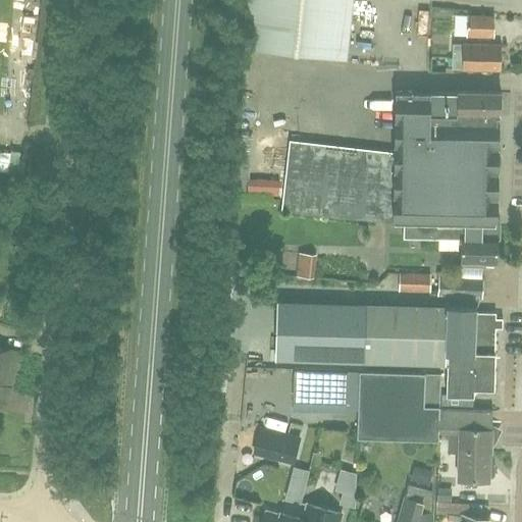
[(352,0),(249,0),(245,49),(347,59),(352,0)]
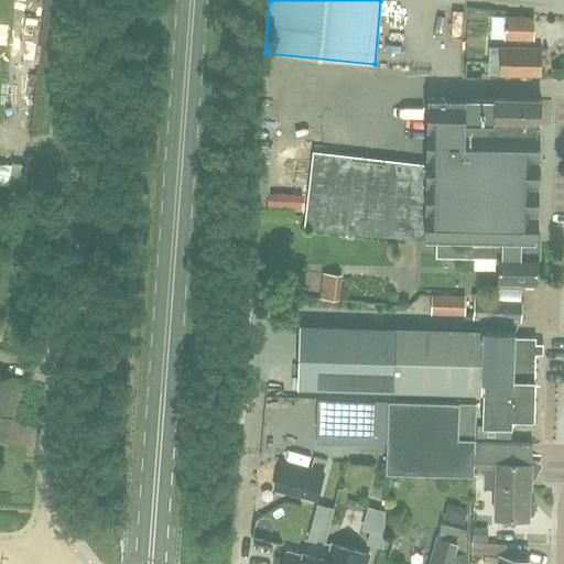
[(533,18),(505,17),(505,39),(533,40),(533,18)]
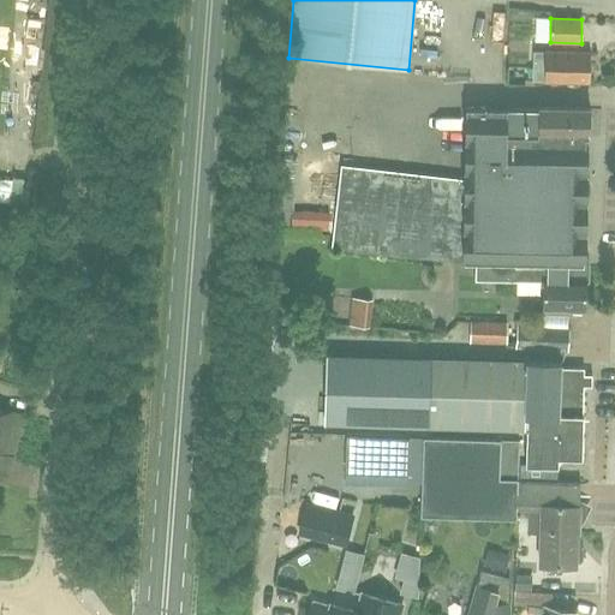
[(590,53),(533,52),(532,81),(590,83),(590,53)]
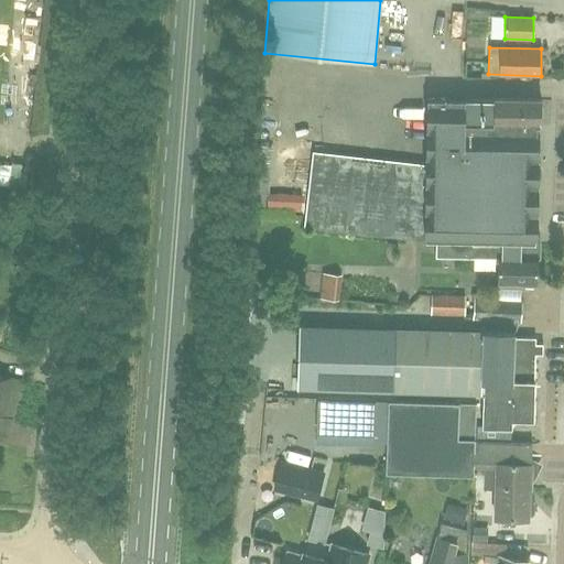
[(427,165),(426,240),(430,241),(436,241),(474,242),(474,245),(500,246),(500,242),(537,243),(537,242),(540,125),(494,123),(494,138),(464,138),(464,98),(429,97),(427,165)]
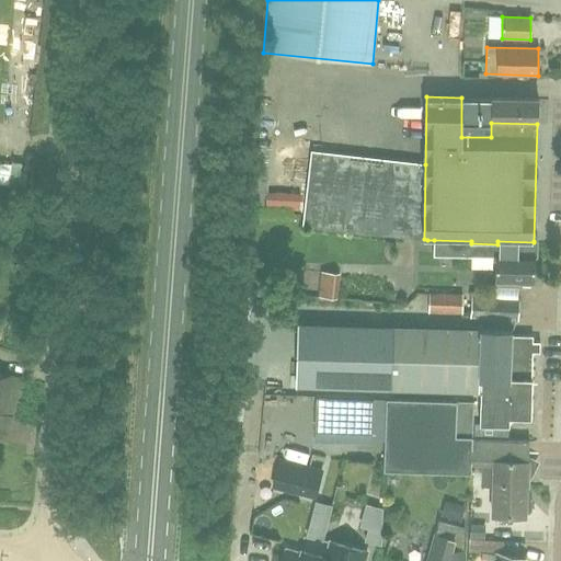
[(492,99),(461,98),(461,137),(491,137),(491,123),(537,124),(538,99),(492,98),(492,99)]
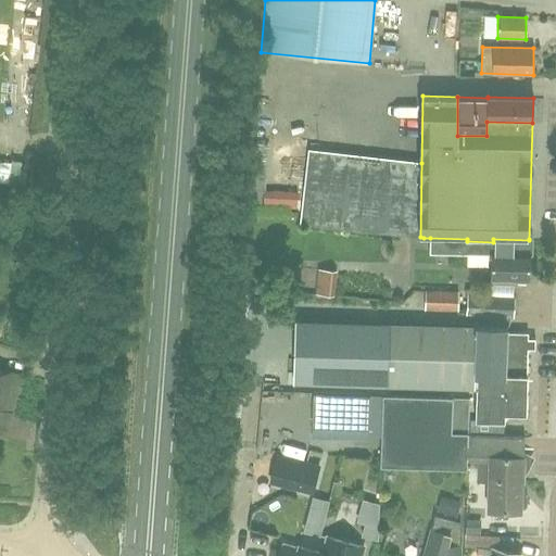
[(308,149),(300,223),(420,237),(421,163),(308,149)]
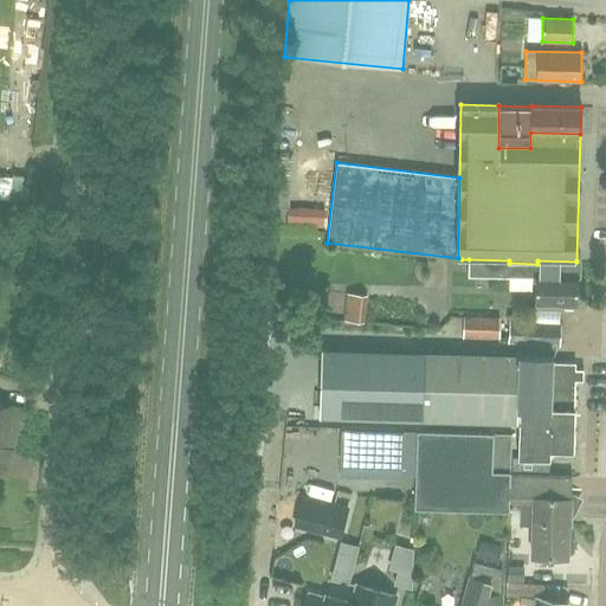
[(287,227),(323,229),(323,208),(288,208),(287,227)]
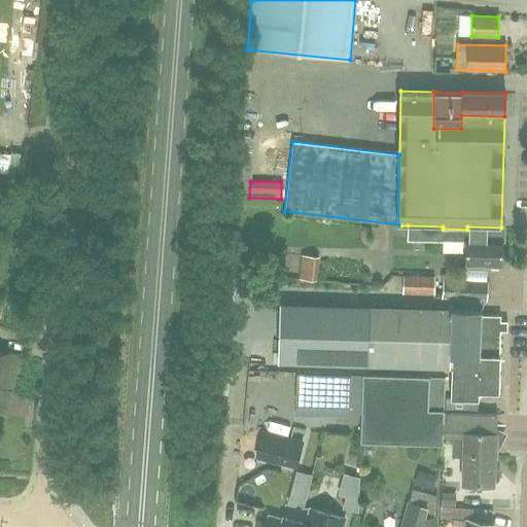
[(443,226),(408,225),(408,239),(465,240),(465,266),(500,267),(500,241),(503,241),(503,226),(501,226),(501,227),(467,226),(467,230),(443,229),(443,226)]
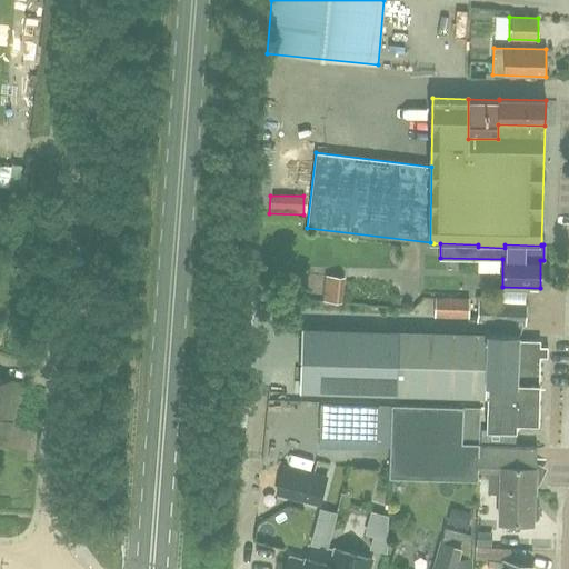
[(326,276),(322,301),(342,302),(345,278),(326,276)]
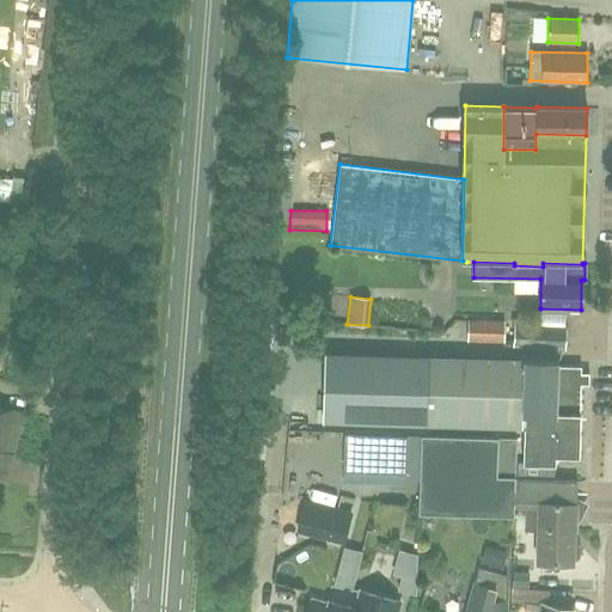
[(499,320),(467,320),(466,341),(499,341),(499,320)]
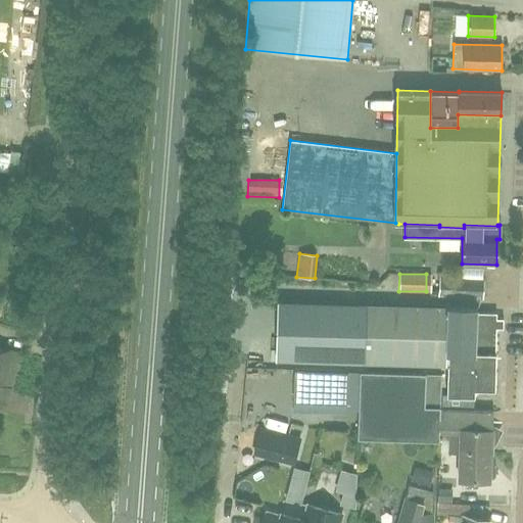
[(439,274),(438,295),(482,298),(484,281),(454,279),(454,275),(439,274)]
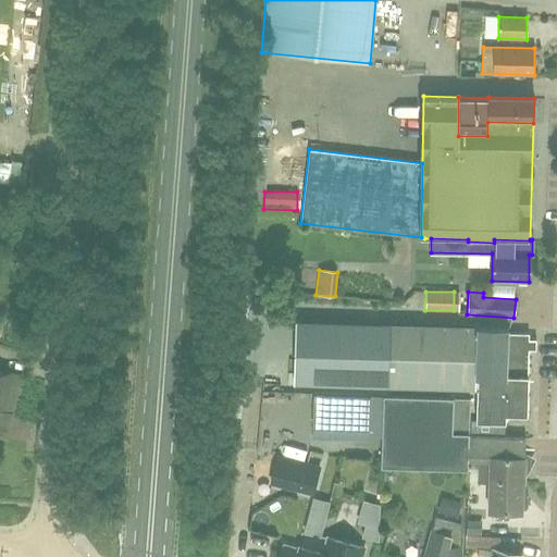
[(390,333),(313,331),(312,387),(387,388),(387,386),(478,390),(475,422),(471,422),(470,435),(504,435),(504,422),(505,422),(505,415),(527,415),(529,334),(507,333),(507,327),(390,324),(390,333)]
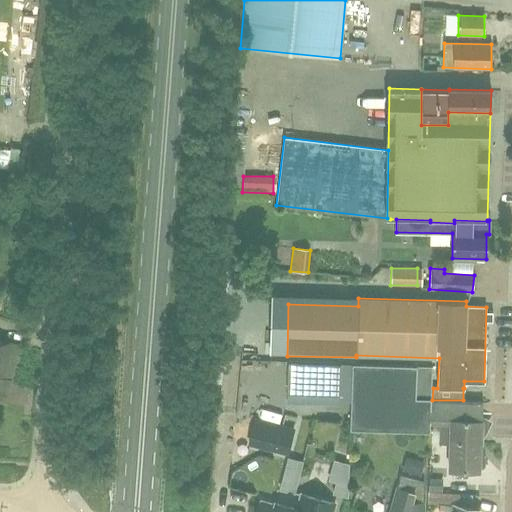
[(0,339),(0,401),(4,403),(18,344),(0,339)]
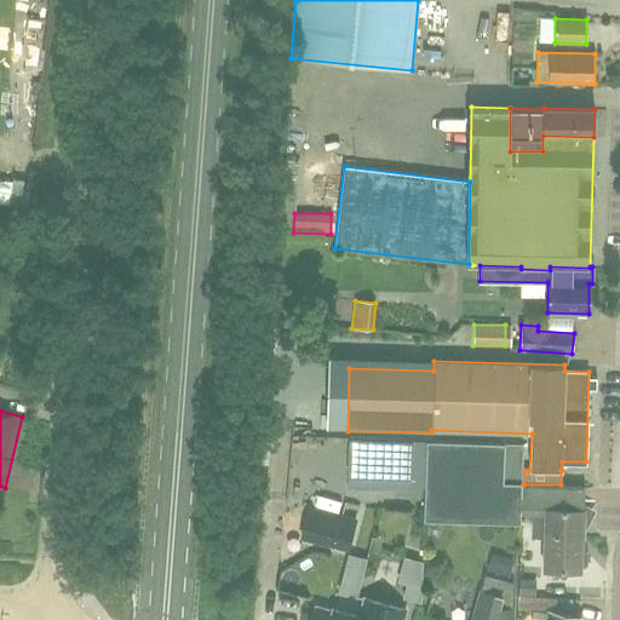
[(412,441),(349,438),(348,489),(409,492),(412,441)]
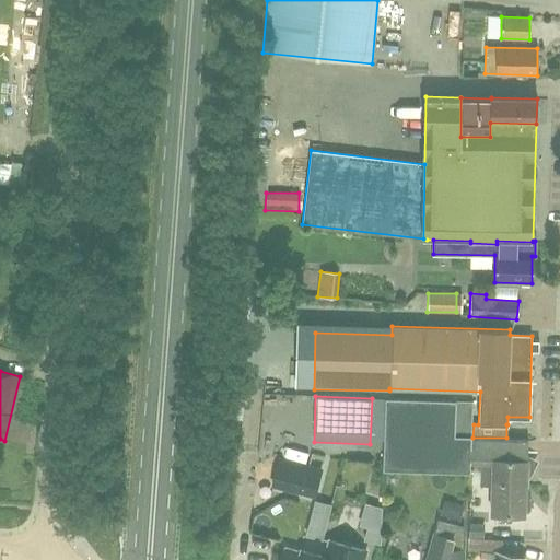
[(470,438),(473,401),(385,398),(383,469),(470,474),(470,464),(470,463),(470,438)]
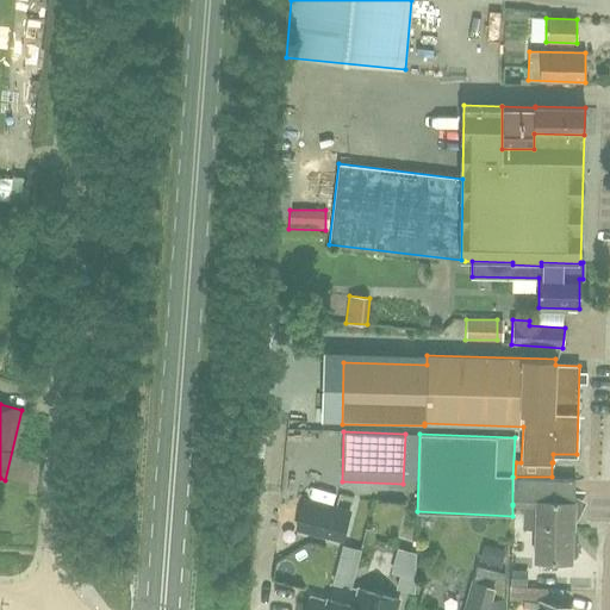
[(512,477),(512,504),(537,505),(536,524),(574,526),(586,502),(574,496),(574,478),(552,477),(515,477),(512,477)]
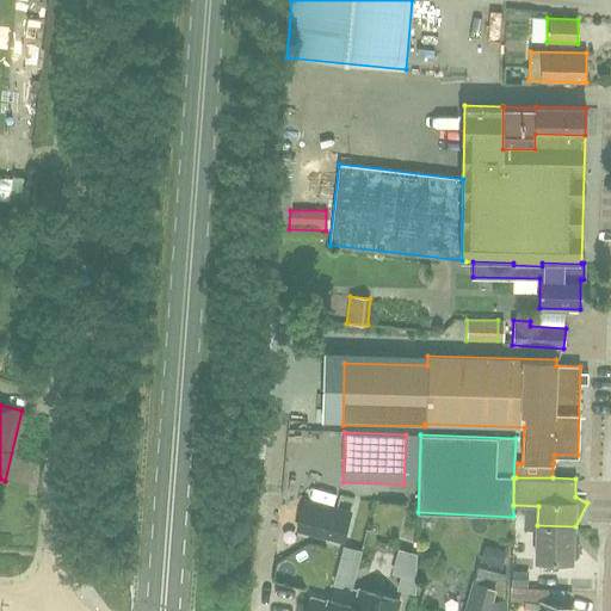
[(351,513),(304,501),(297,529),(343,541),(351,513)]
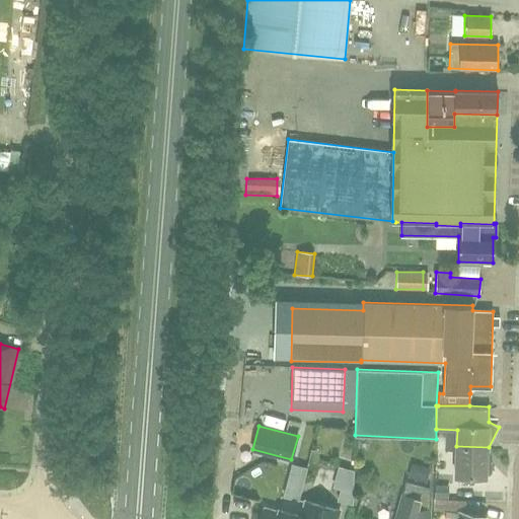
[(457,430),(436,429),(436,430),(446,430),(445,450),(455,451),(455,477),(486,477),(486,475),(489,475),(492,473),(492,464),(489,461),(486,461),(487,448),(489,448),(489,447),(456,446),(457,430)]
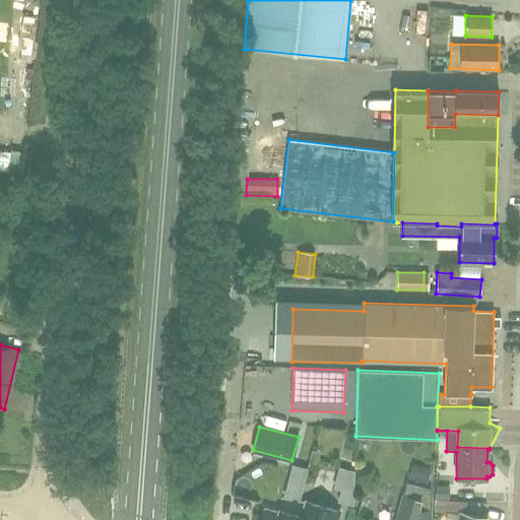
[(411,465),(407,479),(427,484),(431,470),(411,465)]
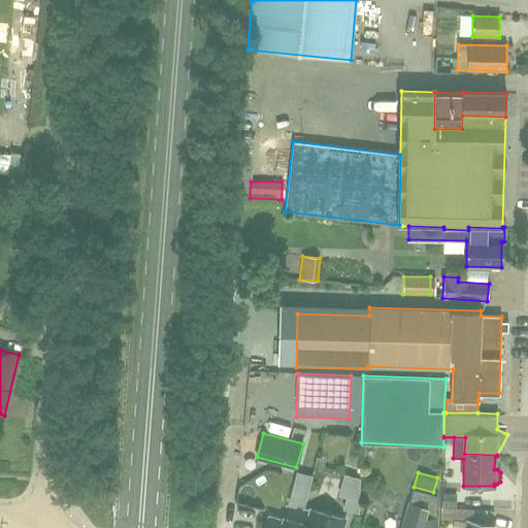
[(435,527),(437,498),(413,492),(405,520),(417,523),(416,527),(435,527)]
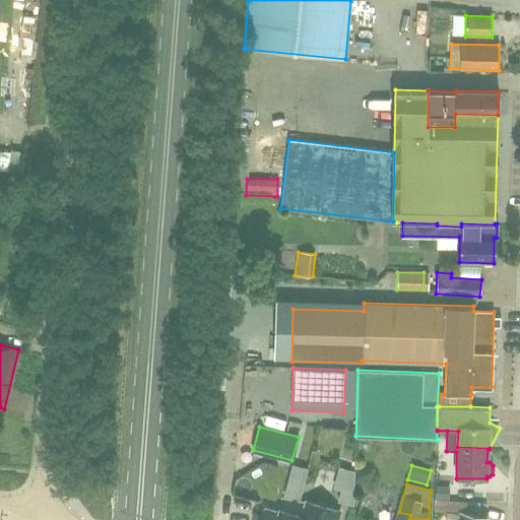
[(436,485),(435,499),(449,500),(450,486),(436,485)]
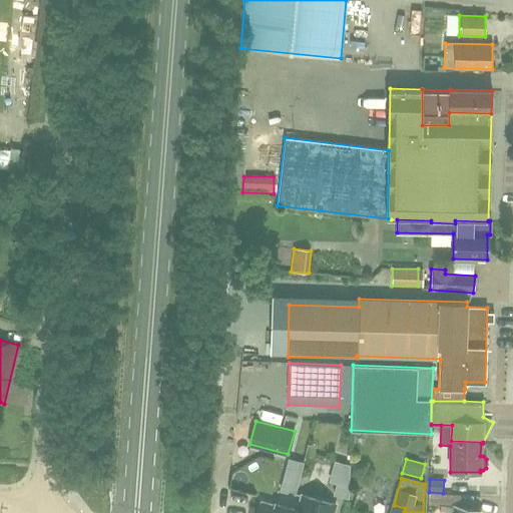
[(348,498),(349,485),(338,482),(335,494),(348,498)]
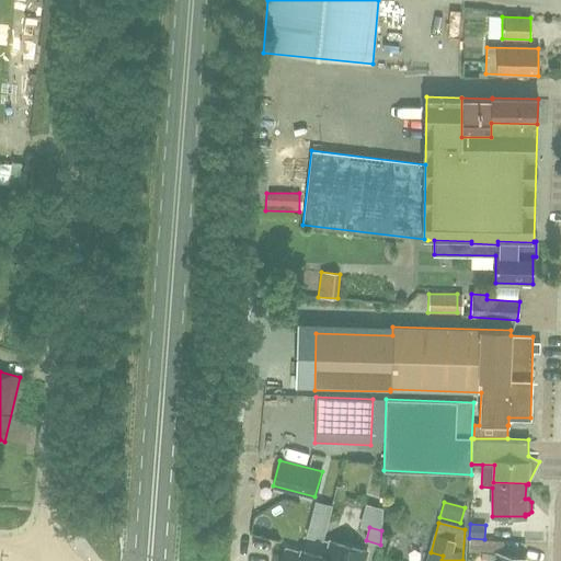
[(469,539),(469,552),(481,552),(481,540),(469,539)]
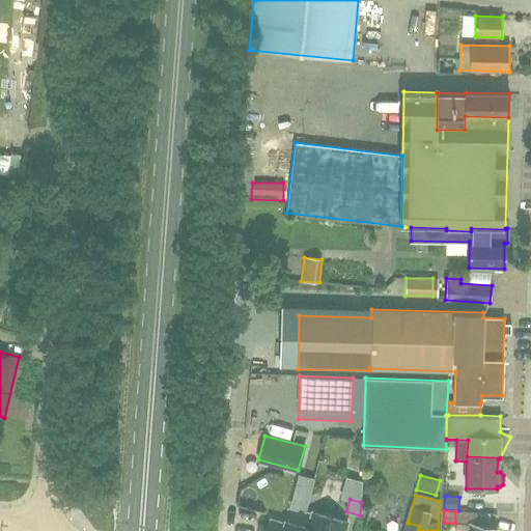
[(344,530),(346,523),(312,513),(308,528),(285,523),(285,524),(271,521),(268,530),(344,530)]
